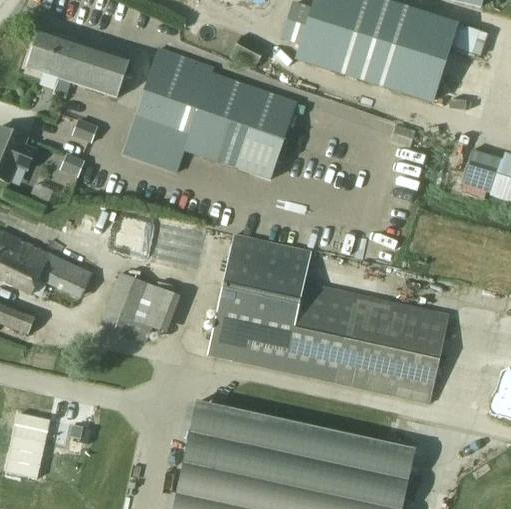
[(301,43),(296,58),(432,101),(449,45),(456,24),(380,0),(314,0),(312,9),(301,43)]
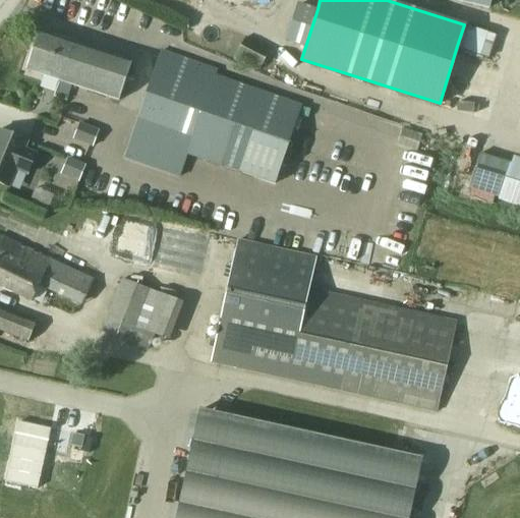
[(306,44),(318,9),(299,3),(289,38),(306,44)]
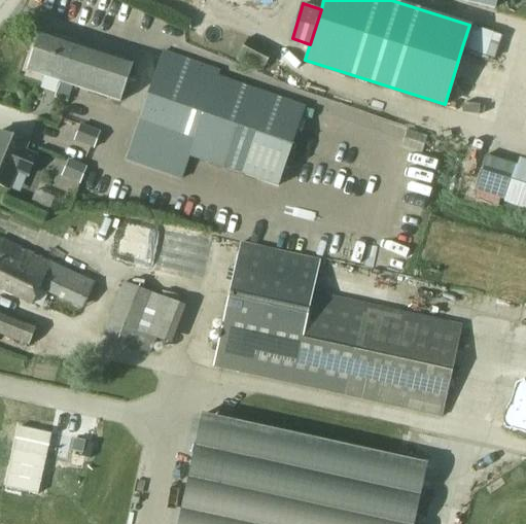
[(499,34),(469,25),(462,46),(492,56),(499,34)]
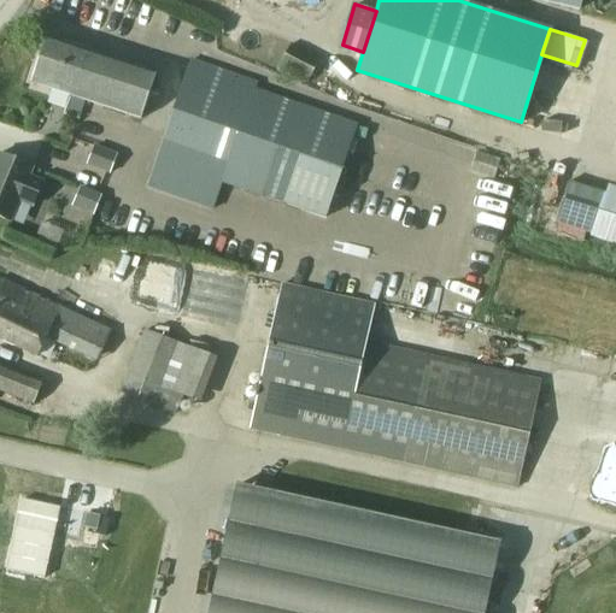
[(80,118),(86,100),(141,118),(157,71),(48,35),(33,82),(70,94),(64,113),(80,118)]
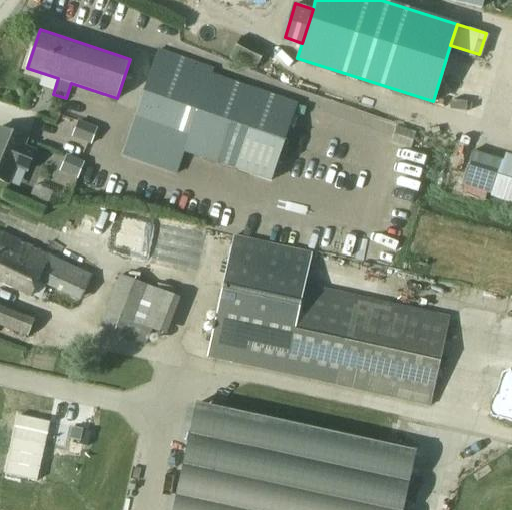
[(232,55),(257,67),(267,46),(242,35),(232,55)]
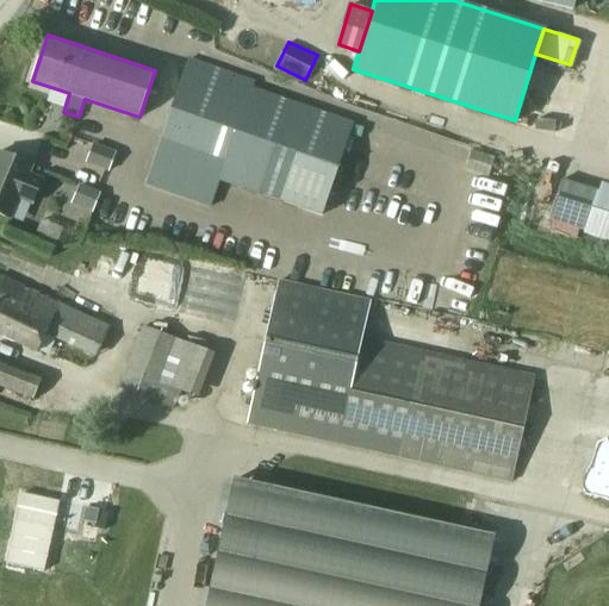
[(353,122),(253,87),(254,80),(190,58),(147,183),(210,205),(219,179),(321,214),(353,122)]
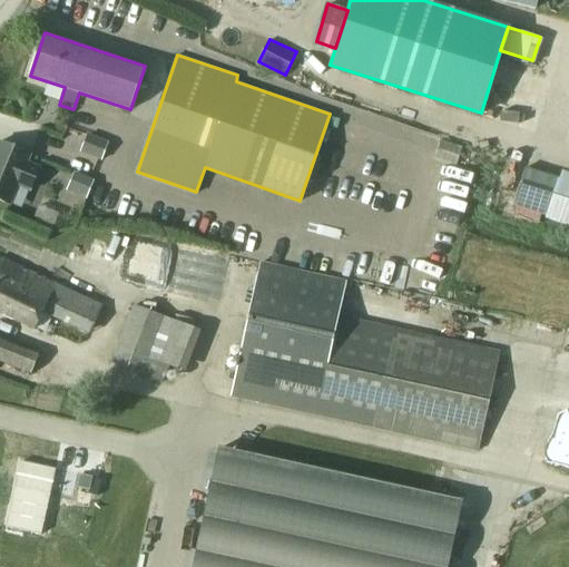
[(88,132),(80,150),(102,158),(109,140),(88,132)]
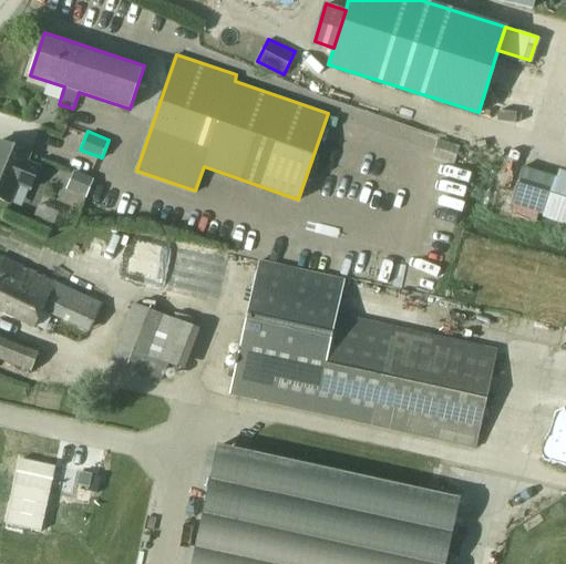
[(438,137),(432,156),(454,163),(461,145),(438,137)]
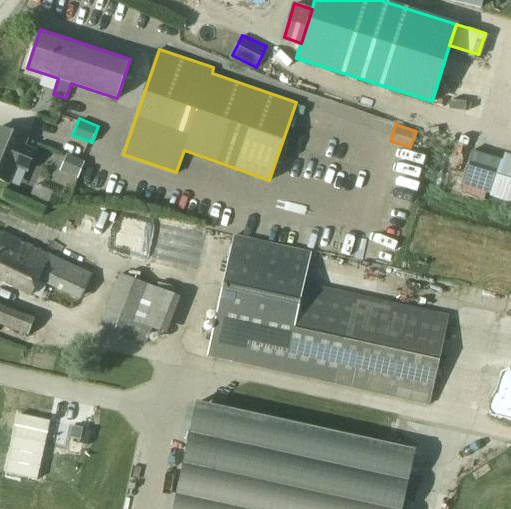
[(37,149),(25,144),(28,138),(0,126),(0,179),(9,183),(16,166),(28,171),(37,149)]
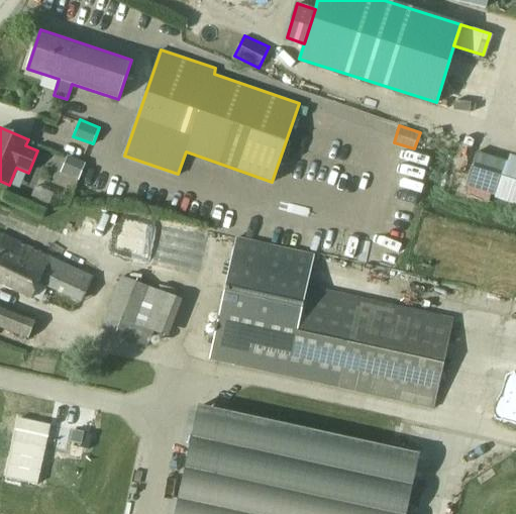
[(477,151),(467,185),(498,195),(508,162),(477,151)]
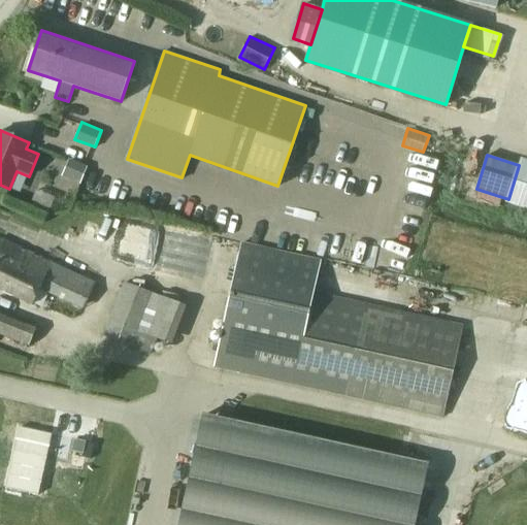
[(69,157),(62,175),(80,183),(88,165),(69,157)]
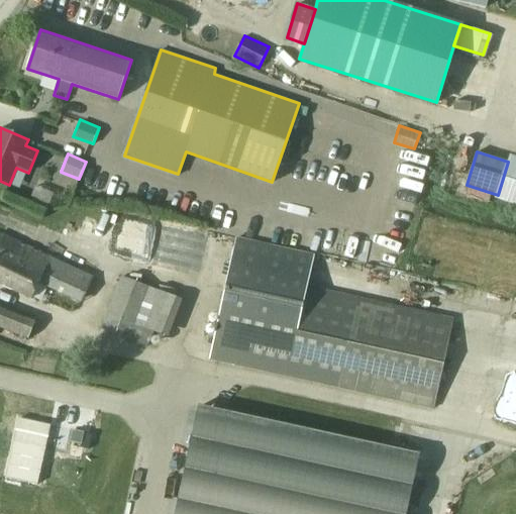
[(36,185),(30,199),(48,206),(55,192),(36,185)]
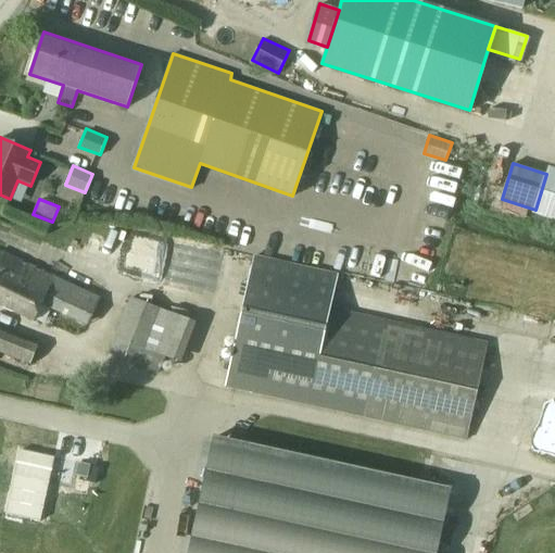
[(0,303),(34,319),(43,300),(89,321),(100,297),(0,250),(0,249),(0,303)]
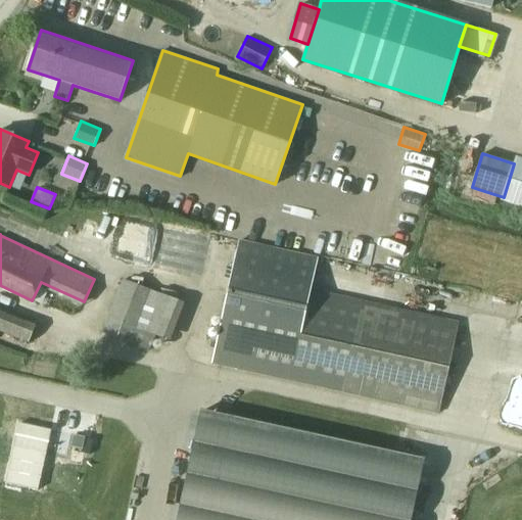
[(239,238),(238,240),(211,363),(439,413),(459,320),(312,288),(318,255),(239,238)]
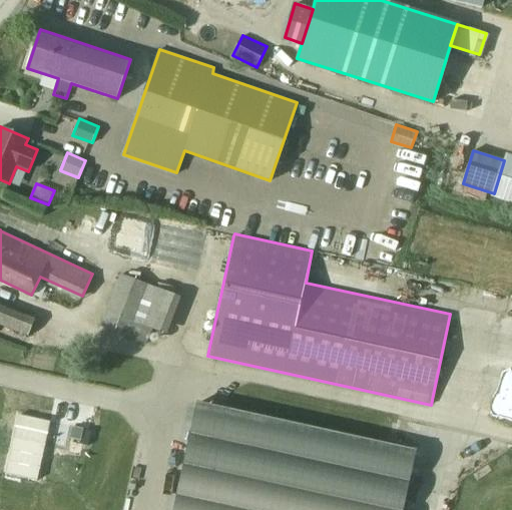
[(106,310),(100,325),(129,335),(146,342),(152,327),(134,321),(148,284),(120,273),(106,310)]
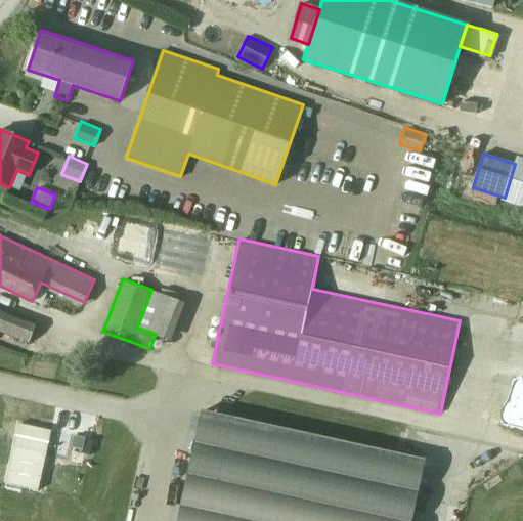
[(184,302),(151,290),(137,328),(156,334),(170,339),(184,302)]
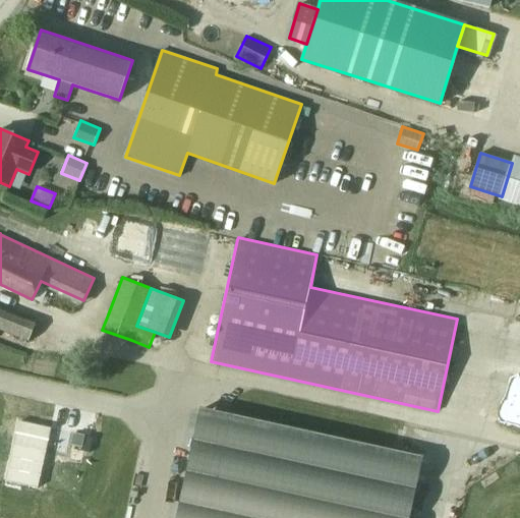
[(36,324),(0,308),(0,328),(29,341),(36,324)]
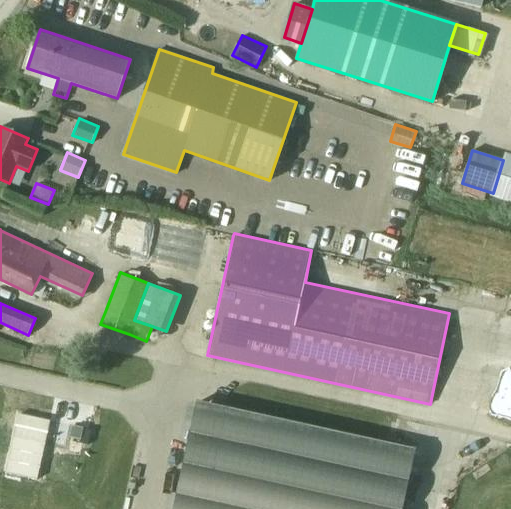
[(485,408),(510,413),(510,349),(509,358),(510,358),(510,368),(493,365),(485,408)]
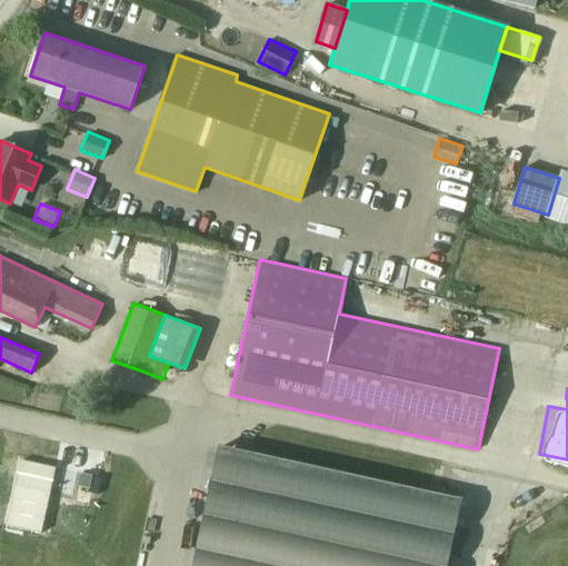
[(445,565),(460,499),(220,446),(192,565),(445,565)]
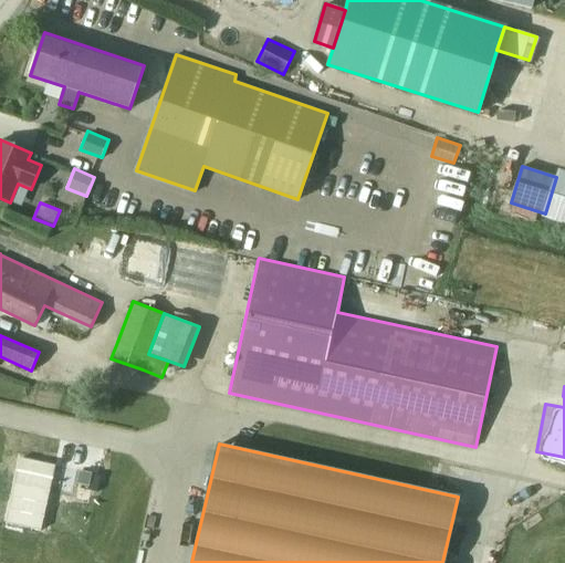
[(58,472),(28,460),(6,518),(35,530),(58,472)]
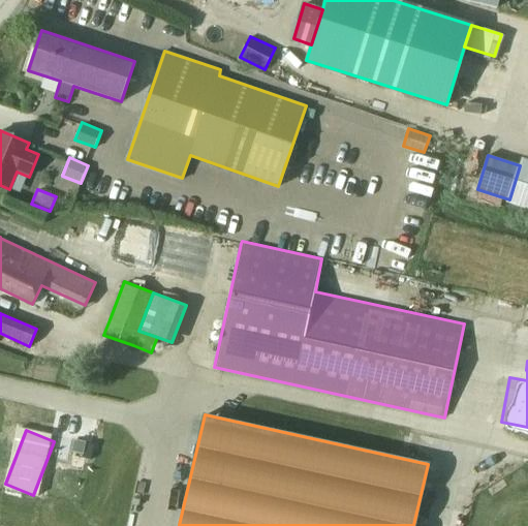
[(105,441),(84,435),(79,450),(101,456),(105,441)]
